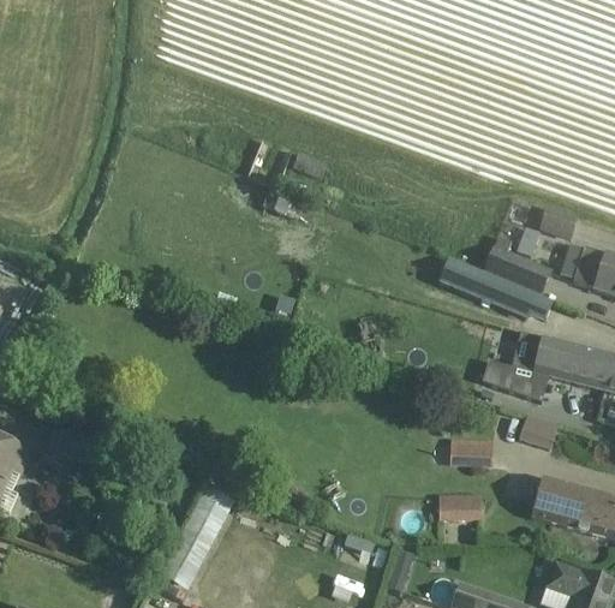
[(575,218),(547,208),(541,227),(569,236),(575,218)]
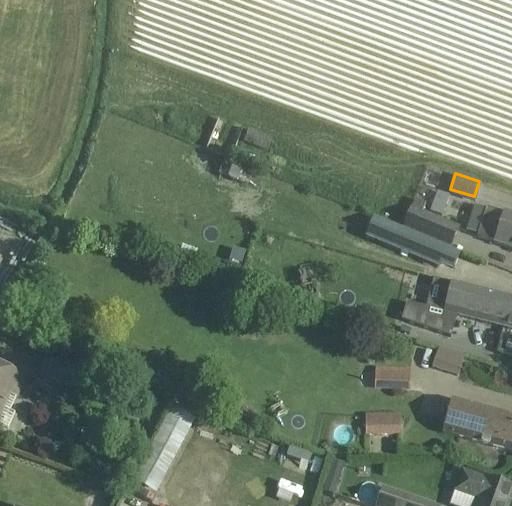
[(449,192),(437,188),(429,208),(441,212),(449,192)]
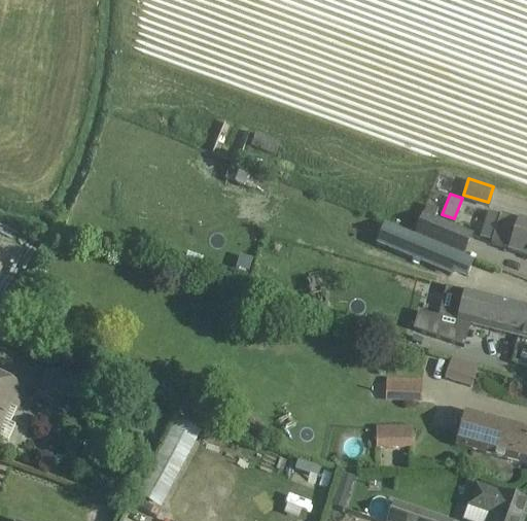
[(420,231),(463,248),(470,231),(433,215),(437,205),(432,204),(426,201),(415,229),(420,231)]
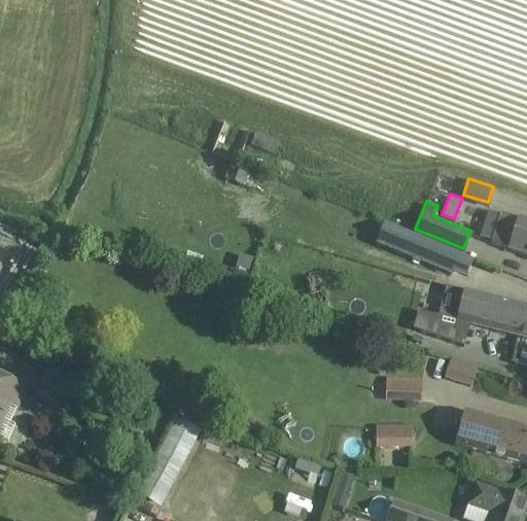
[(491,237),(490,240),(508,246),(526,251),(526,218),(518,215),(518,216),(499,210),(499,212),(491,237)]
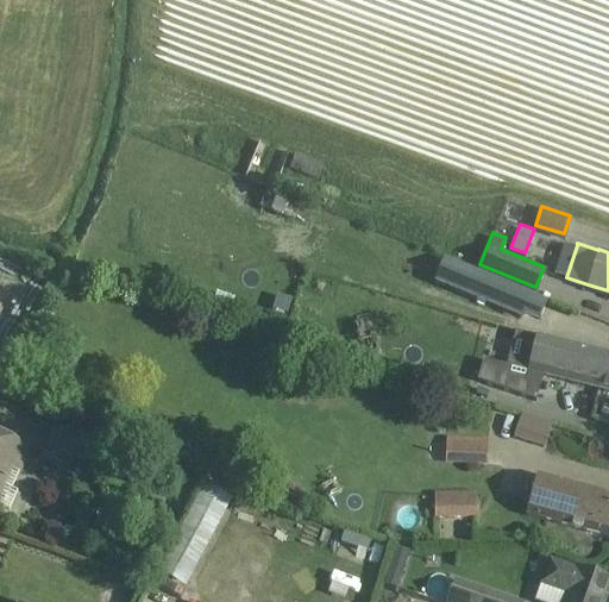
[(458,258),(449,283),(522,315),(525,312),(539,318),(547,296),(458,258)]
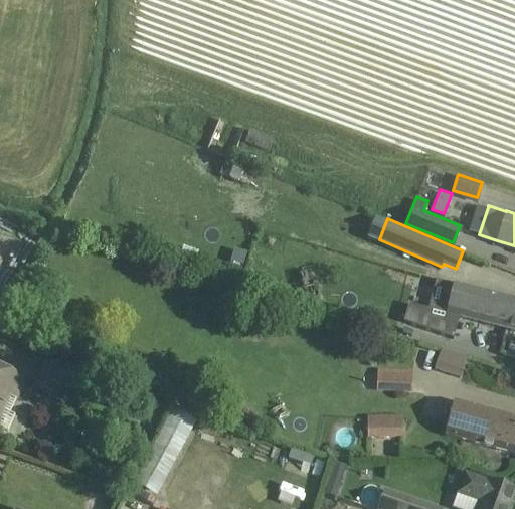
[(455,282),(436,277),(428,305),(448,310),(455,282)]
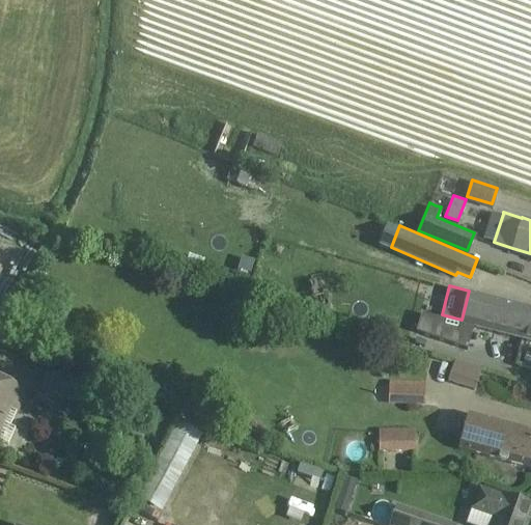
[(421,310),(416,328),(467,346),(473,324),(521,336),(529,304),(479,292),(479,293),(475,292),(469,291),(462,320),(442,314),(442,315),(421,310)]
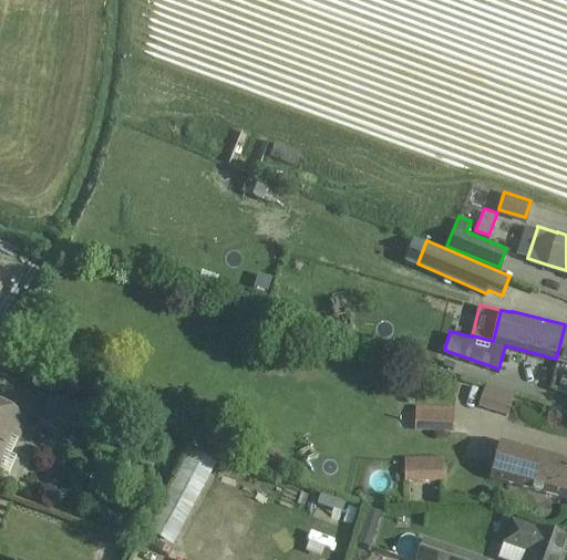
[(566,324),(565,324),(556,359),(566,360),(566,324)]
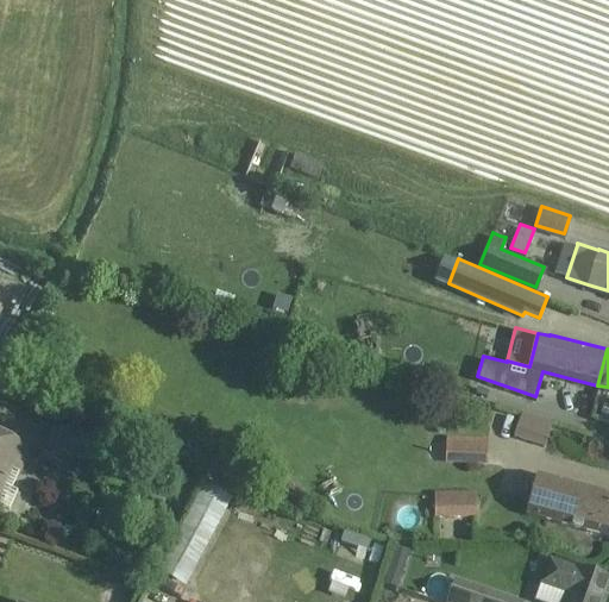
[(521,406),(512,431),(541,443),(551,418),(521,406)]
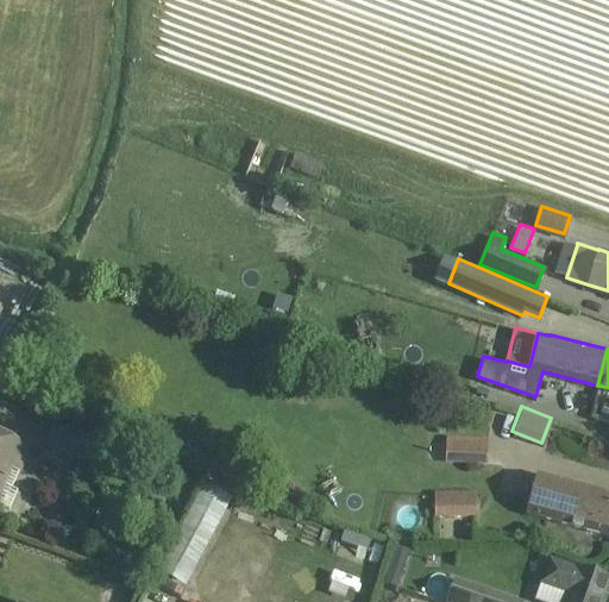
[(54,425),(48,441),(93,458),(99,440),(101,434),(57,418),(54,425)]
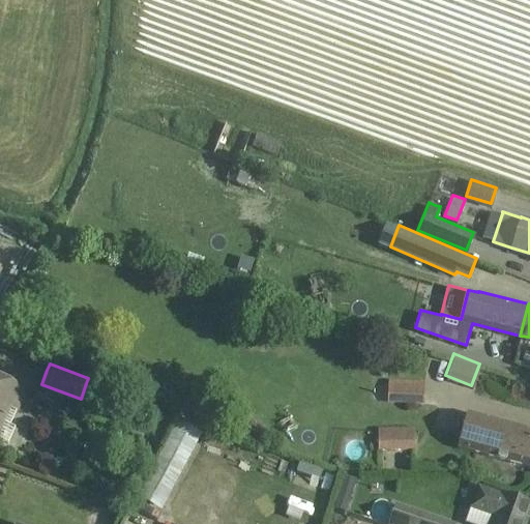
[(23,387),(0,377),(0,425),(9,404),(15,406),(23,387)]
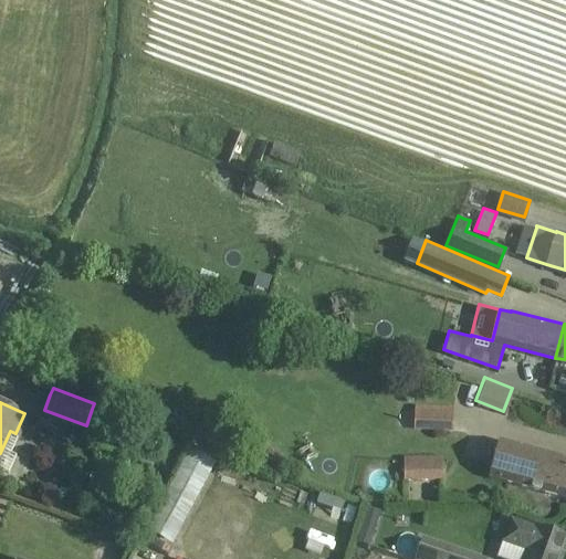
[(452,403),(413,402),(413,426),(452,428),(452,403)]
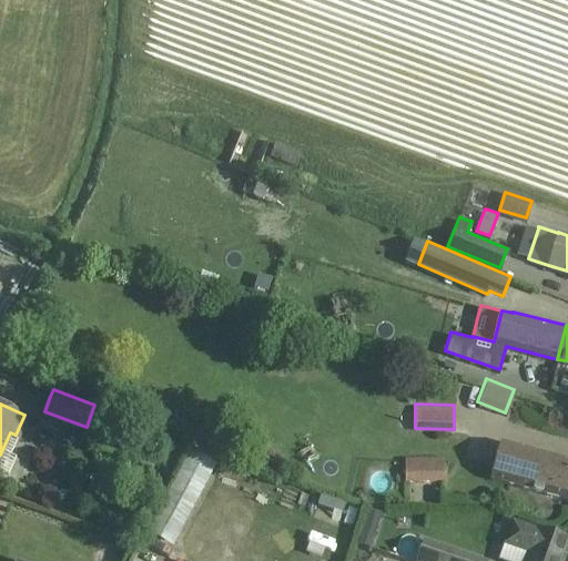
[(567,457),(504,439),(494,477),(567,497),(567,457)]
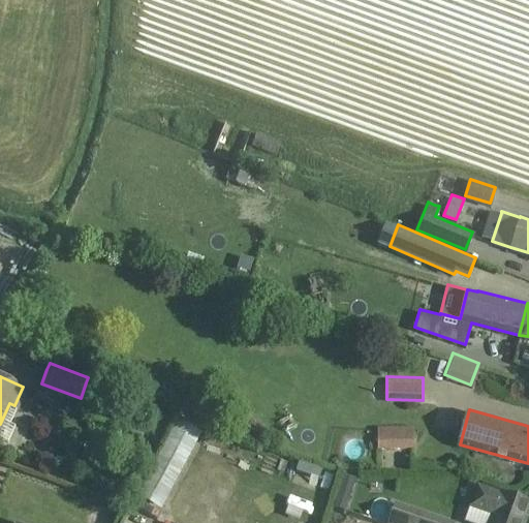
[(413,445),(413,424),(376,425),(377,447),(413,445)]
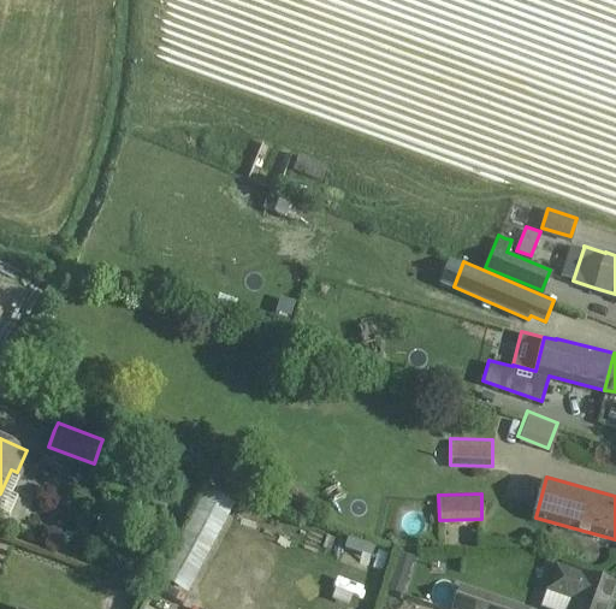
[(556,562),(546,589),(570,597),(566,608),(610,608),(615,593),(615,583),(597,577),(572,567),(556,562)]
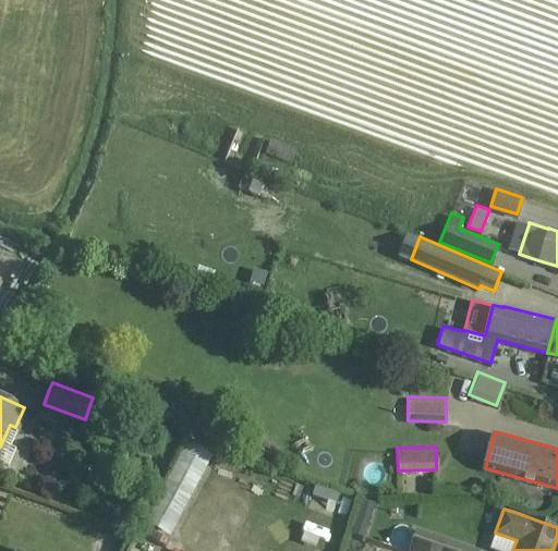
[(355,523),(353,530),(364,535),(367,527),(355,523)]
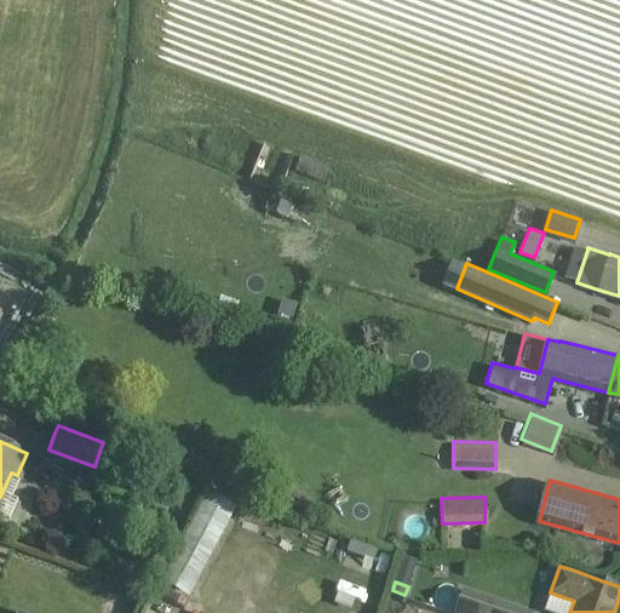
[(530,612),(533,609),(461,586),(453,612),(530,612)]
